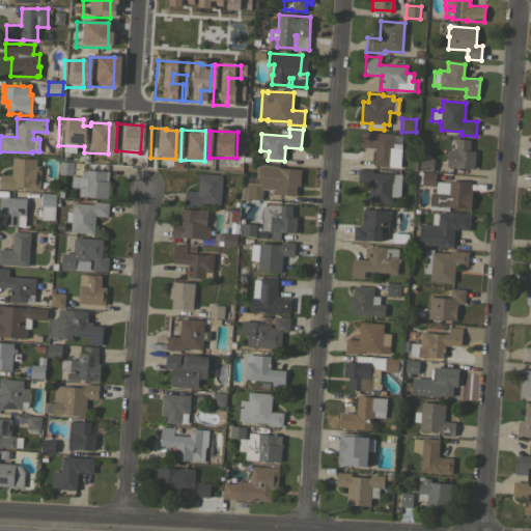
[(393,133),(393,134),(402,135),(400,167),(373,165),(374,147),(360,146),(361,131),(393,133)]
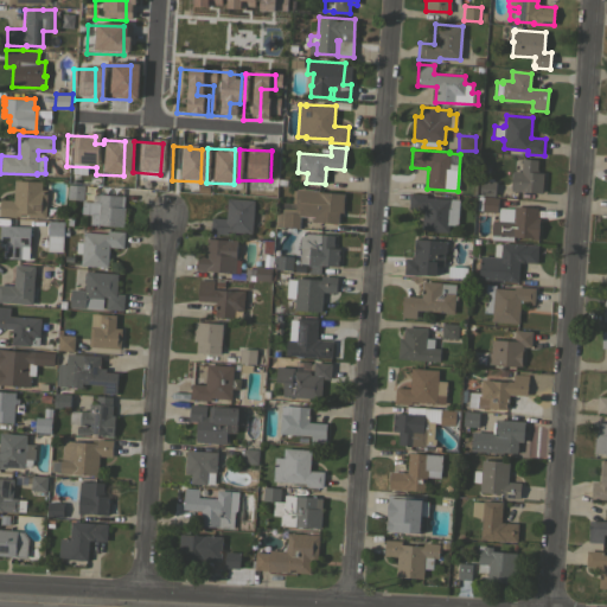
[(542,192),(511,190),(512,170),(521,171),(522,158),(537,159),(536,172),(543,172),(542,192)]
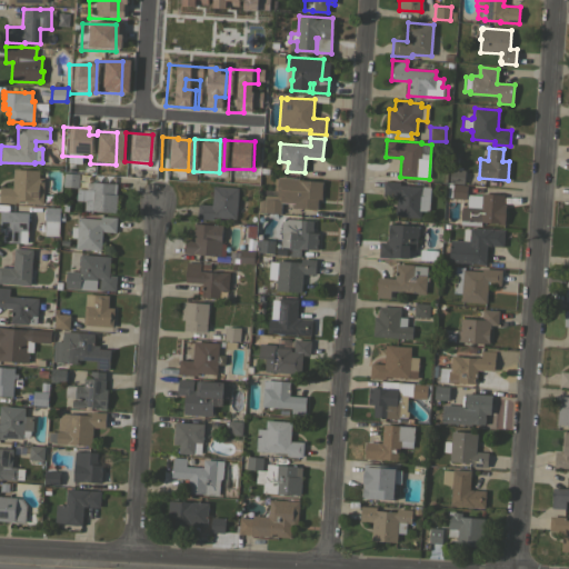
[(63,173),(63,167),(79,168),(78,187),(62,186),(63,173)]
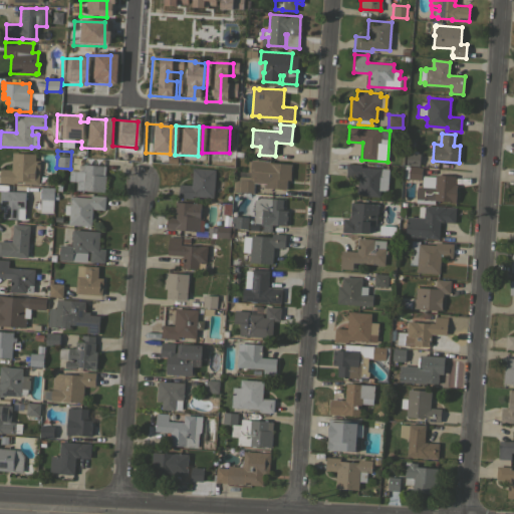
[(38,184),(24,184),(24,181),(17,181),(16,183),(0,183),(0,169),(11,170),(12,153),(35,154),(35,160),(39,161),(38,184)]
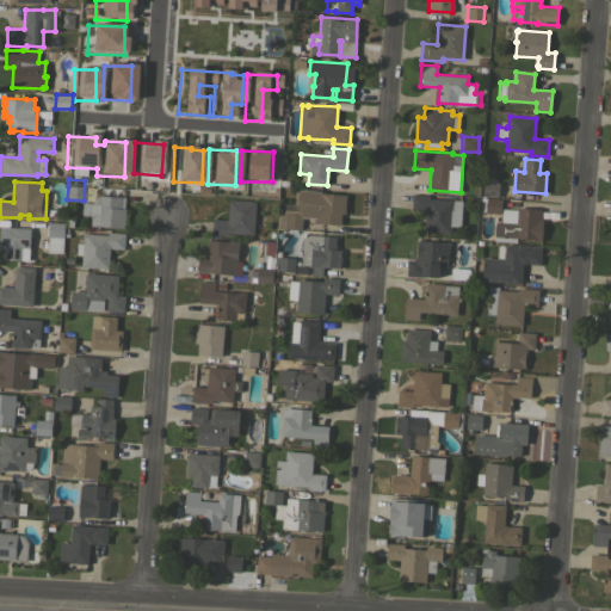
[(482,196),(483,181),(499,183),(498,197),(482,196)]
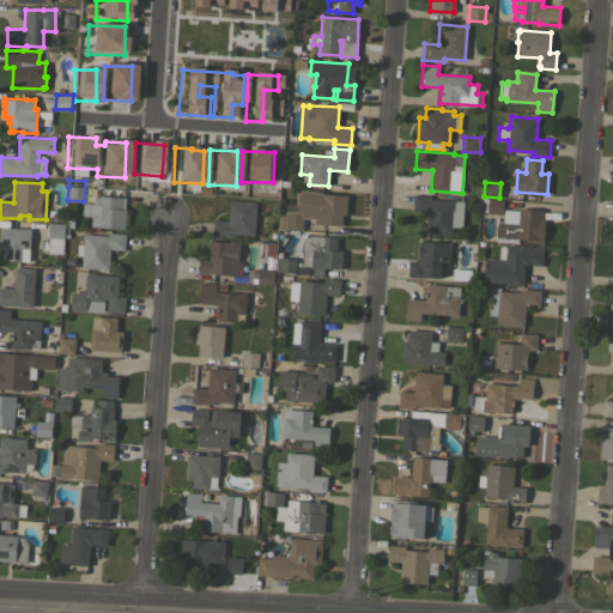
[(321,193),(347,195),(346,214),(341,214),(341,225),(314,224),(314,218),(303,218),(302,230),(278,228),(279,214),(285,214),(285,210),(298,211),(298,201),(296,200),(296,195),(299,195),(299,190),(321,192),(321,193)]
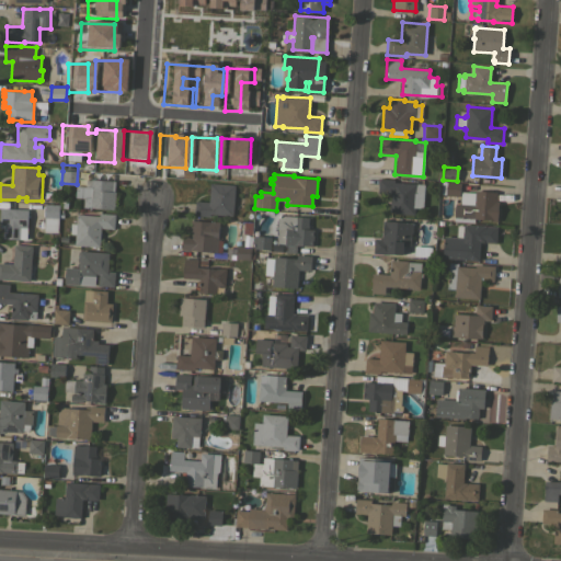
[(389,213),(390,194),(377,193),(378,178),(393,179),(393,182),(424,184),(423,208),(414,207),(414,214),(389,213)]
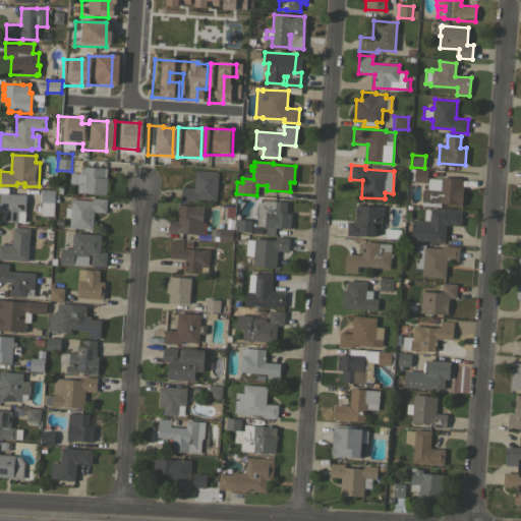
[(106,168),(106,177),(107,177),(106,194),(77,192),(77,183),(69,183),(70,172),(83,173),(84,166),(106,168)]
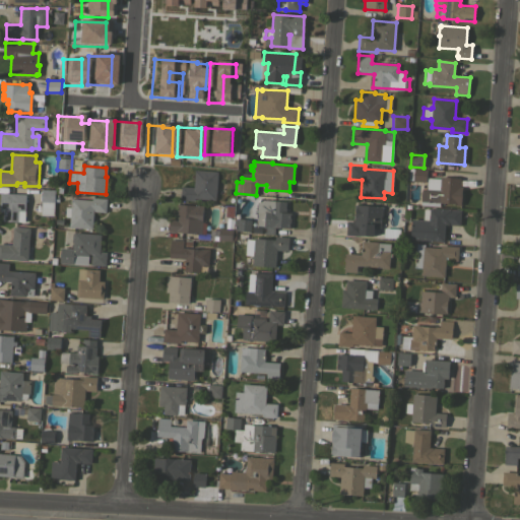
[(427,169),(426,182),(412,181),(412,180),(408,180),(409,169),(413,169),(413,168),(427,169)]
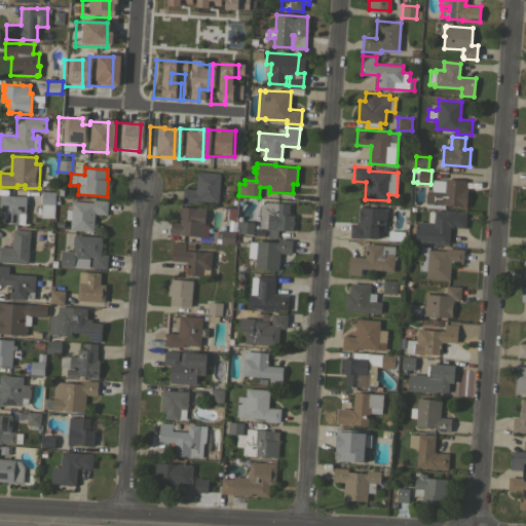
[(218,202),(196,200),(196,204),(182,203),(183,188),(195,189),(197,172),(220,173),(218,202)]
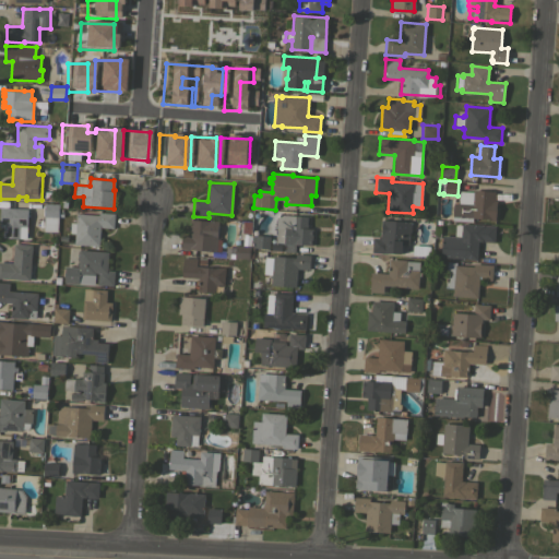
[(452,219),(453,202),(459,203),(460,190),(473,191),(473,189),(495,191),(495,200),(497,200),(496,221),(489,219),(489,218),(473,217),(472,222),(452,219)]
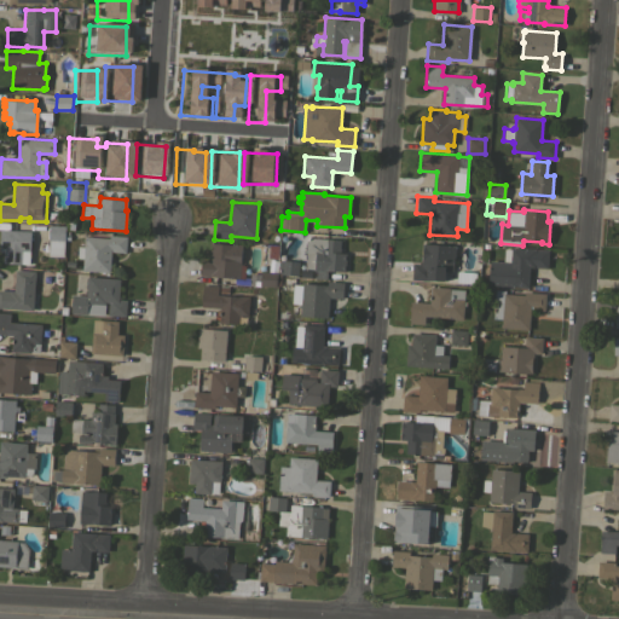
[(47,239),(48,225),(65,225),(64,241),(47,239)]
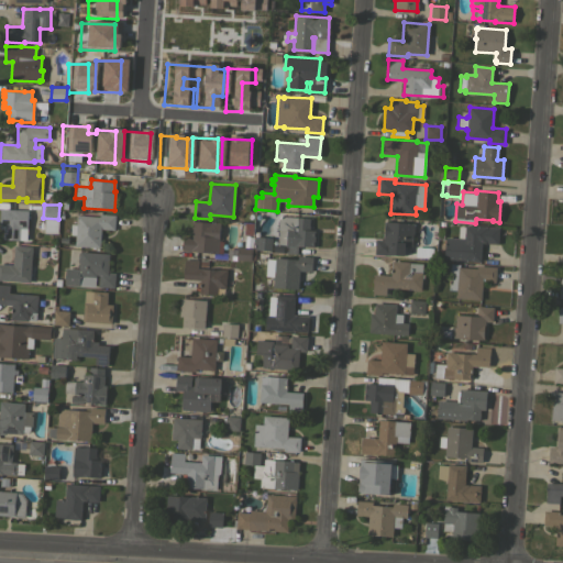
[(0,209),(28,210),(26,240),(2,239),(3,229),(0,229),(0,209)]
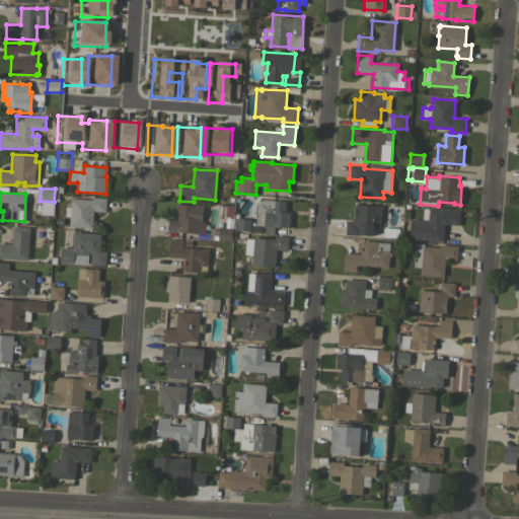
[(91,200),(91,197),(106,198),(105,212),(93,211),(91,228),(69,227),(69,216),(65,216),(65,207),(70,207),(70,198),(91,200)]
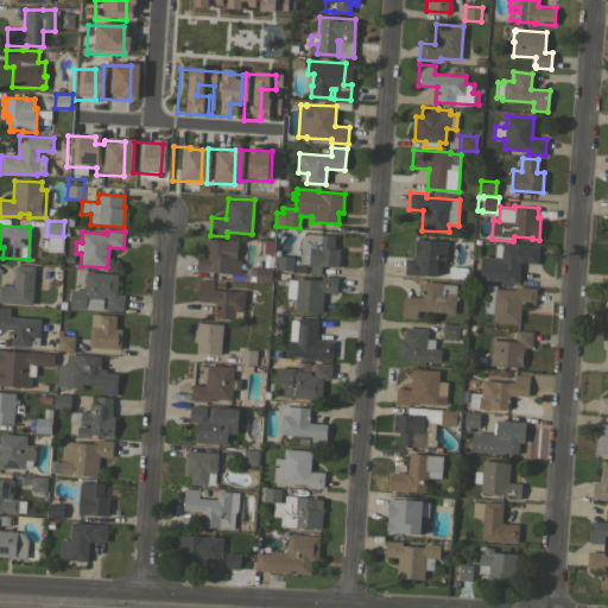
[(302,235),(301,234),(303,232),(305,233),(335,235),(334,244),(335,244),(334,248),(340,248),(340,251),(339,251),(339,254),(340,254),(340,260),(339,260),(337,264),(339,264),(339,267),(318,266),(318,273),(308,273),(309,264),(299,264),(301,246),(301,236),(302,235)]
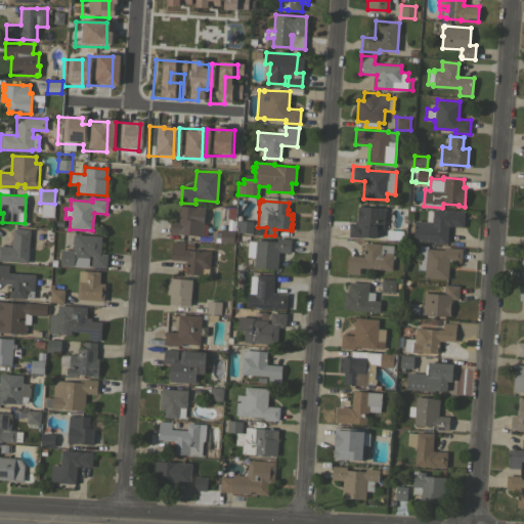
[(170,219),(174,219),(174,220),(176,220),(177,219),(178,219),(178,216),(177,216),(178,206),(197,207),(205,207),(203,235),(169,232),(170,219)]
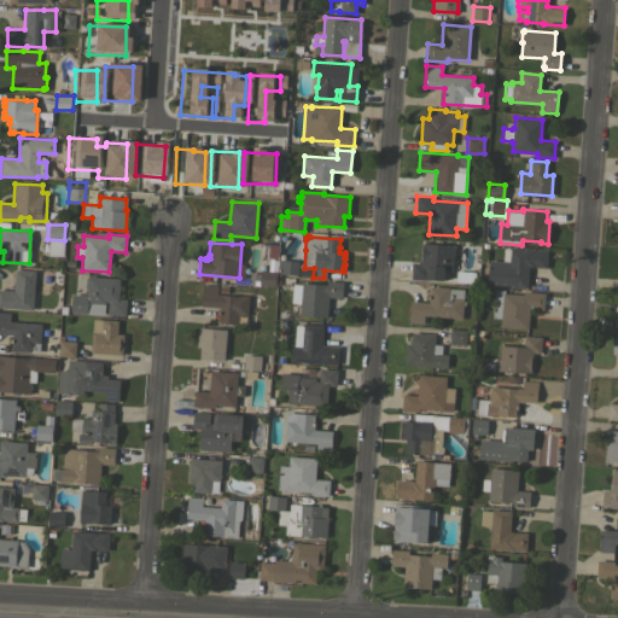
[(420,263),(421,243),(454,245),(454,256),(453,256),(452,281),(410,279),(412,262),(420,263)]
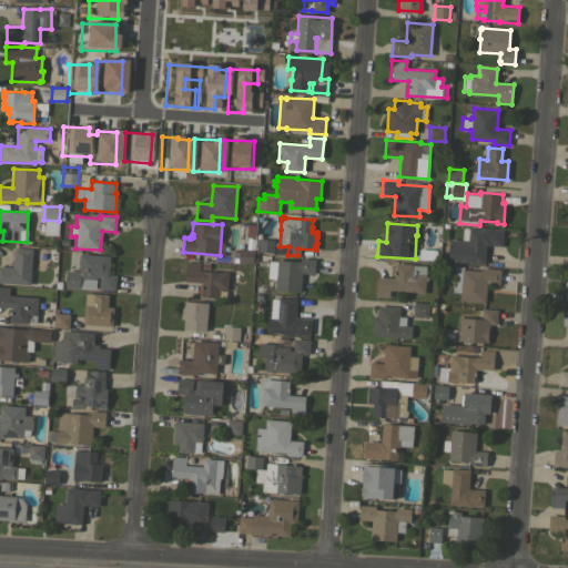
[(241,237),(242,225),(254,226),(254,239),(241,237)]
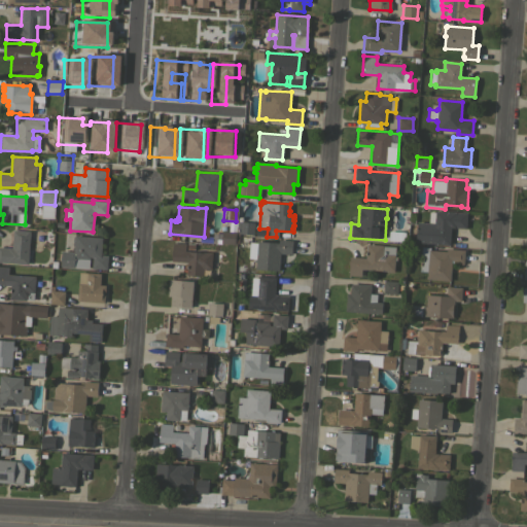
[(467,213),(466,229),(451,227),(450,245),(415,242),(417,221),(428,222),(429,211),(434,212),(435,210),(467,213)]
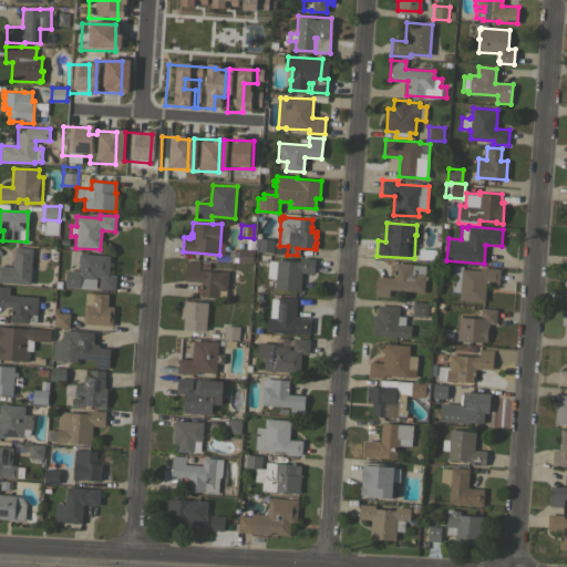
[(274,239),(272,251),(257,251),(257,249),(255,249),(255,238),(258,238),(274,239)]
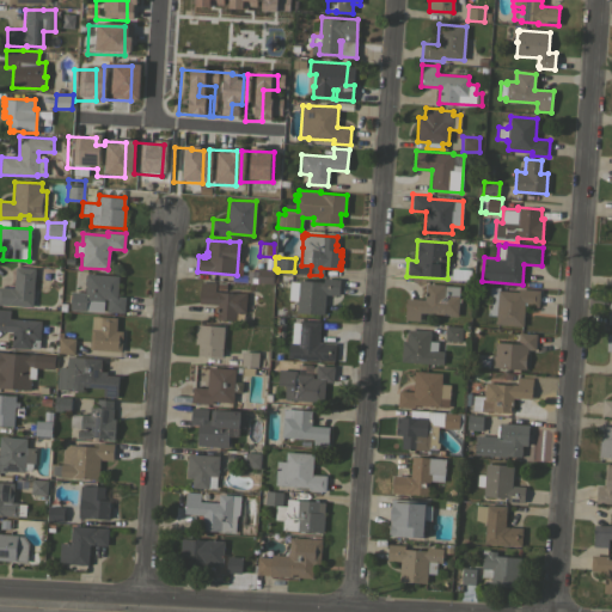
[(0,287),(13,288),(16,267),(35,268),(32,306),(0,304),(0,287)]
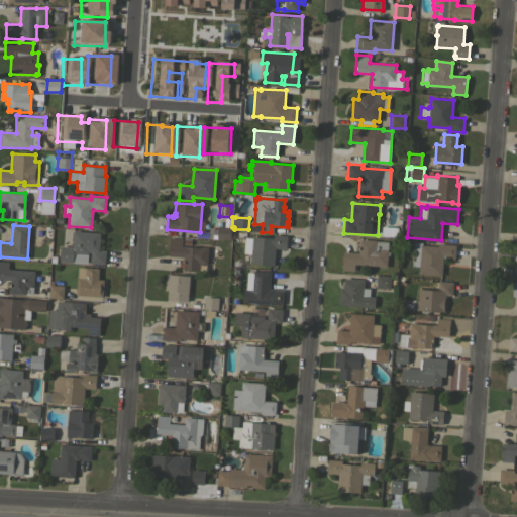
[(217,226),(231,226),(231,228),(233,228),(233,229),(234,229),(233,233),(230,233),(230,239),(217,238),(217,226)]
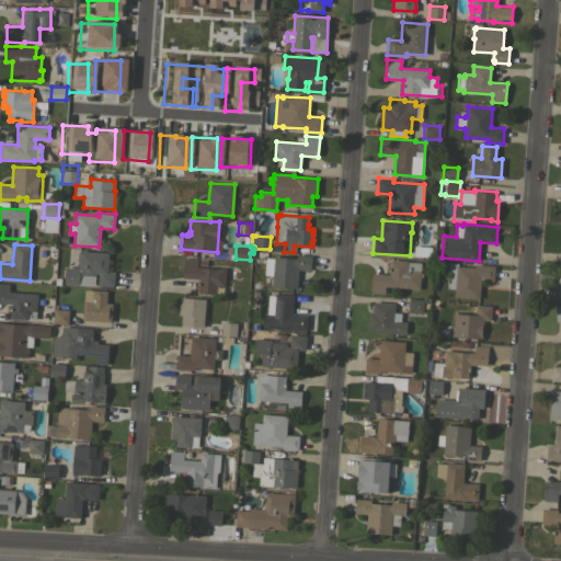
[(109,252),(107,271),(115,272),(114,286),(98,285),(98,274),(95,273),(94,286),(64,284),(65,267),(78,267),(79,262),(78,261),(78,251),(79,252),(80,251),(109,252)]
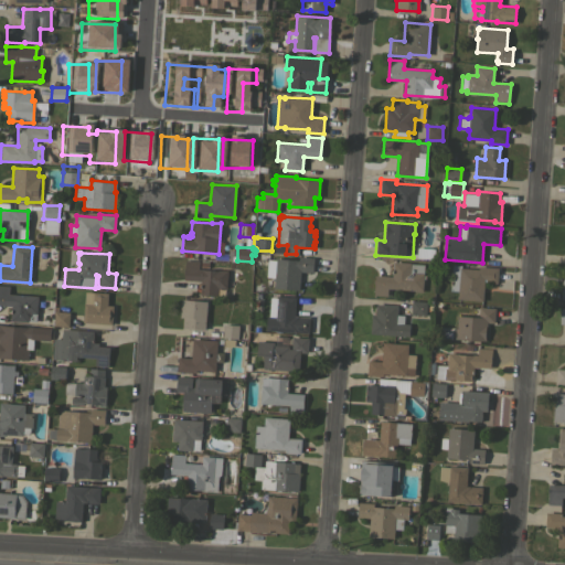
[(276,258),(298,259),(299,256),(313,257),(312,273),(300,272),(299,290),(274,288),(276,258)]
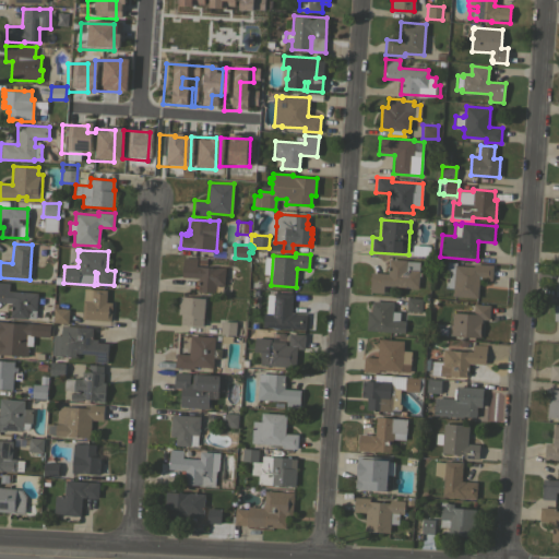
[(182,257),(197,258),(197,265),(201,265),(200,266),(216,268),(216,266),(225,268),(224,285),(215,285),(215,293),(200,292),(198,292),(199,277),(181,276),(182,257)]
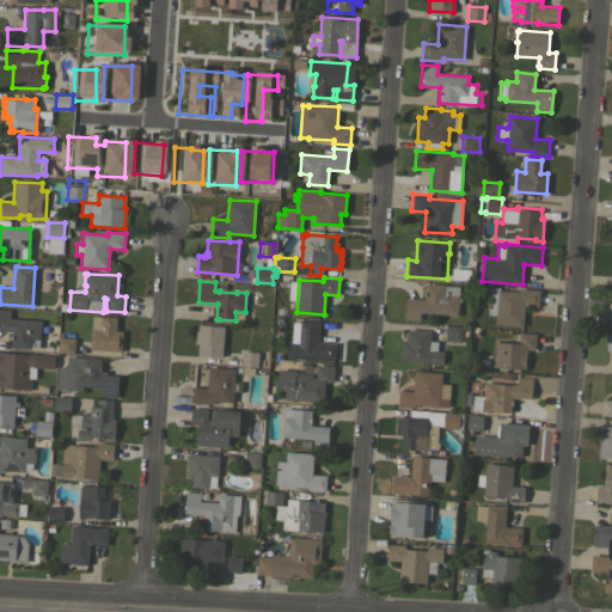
[(420,320),(404,319),(407,298),(424,299),(426,283),(445,285),(445,286),(459,287),(458,314),(457,314),(457,316),(450,316),(450,314),(420,312),(420,320)]
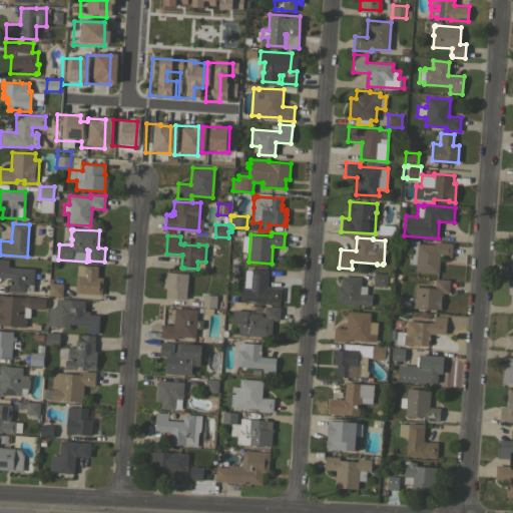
[(434,244),(435,241),(452,242),(451,257),(440,255),(438,274),(415,272),(416,265),(409,264),(410,239),(418,240),(418,242),(434,244)]
